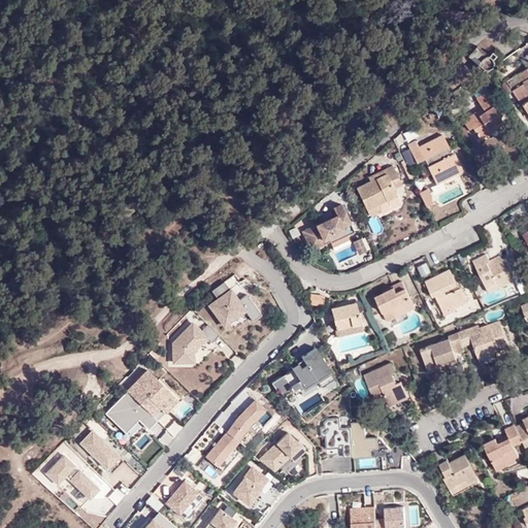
[(510,89),(527,112),(527,111),(527,64),(505,79),(510,86),(521,78),(523,80),(510,89)]
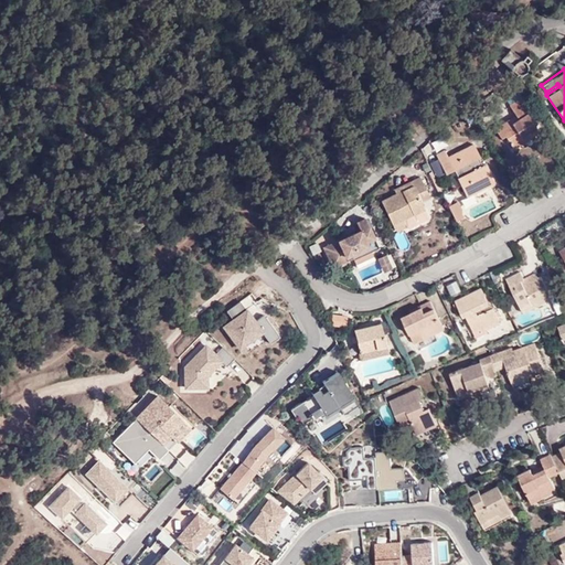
[(513,150),(524,142),(521,138),(535,129),(532,123),(536,120),(522,98),(509,107),(515,116),(494,129),(501,140),(504,138),(513,150)]
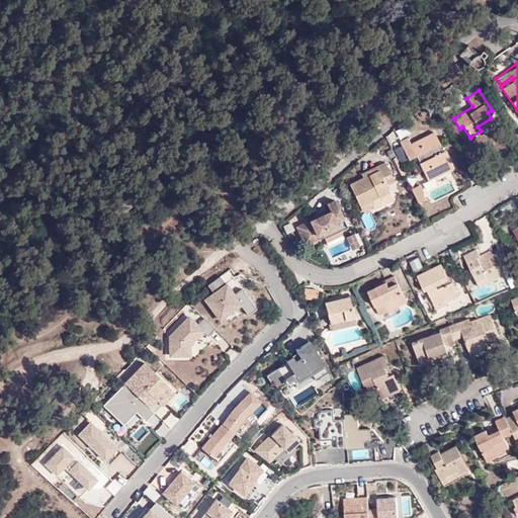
[(478,126),(481,131),(494,121),(491,118),(478,126)]
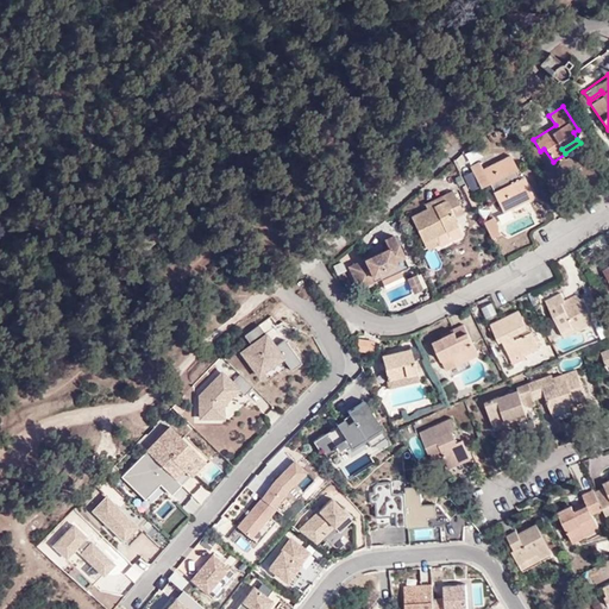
[(488,186),(497,205),(506,200),(509,208),(521,202),(522,206),(534,201),(523,181),(520,182),(515,174),(519,171),(512,159),(483,170),(481,164),(469,169),(479,189),(488,186)]
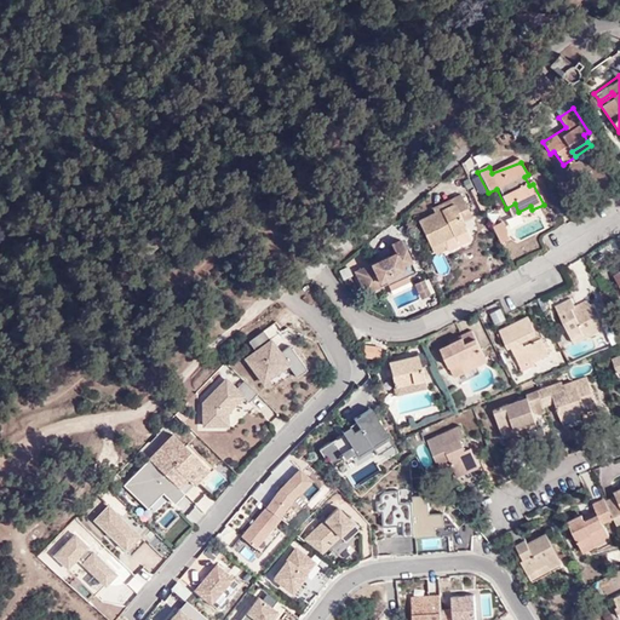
[(452,206),(435,214),(418,220),(431,248),(466,231),(461,223),(474,218),(461,194),(449,200),(452,206)]
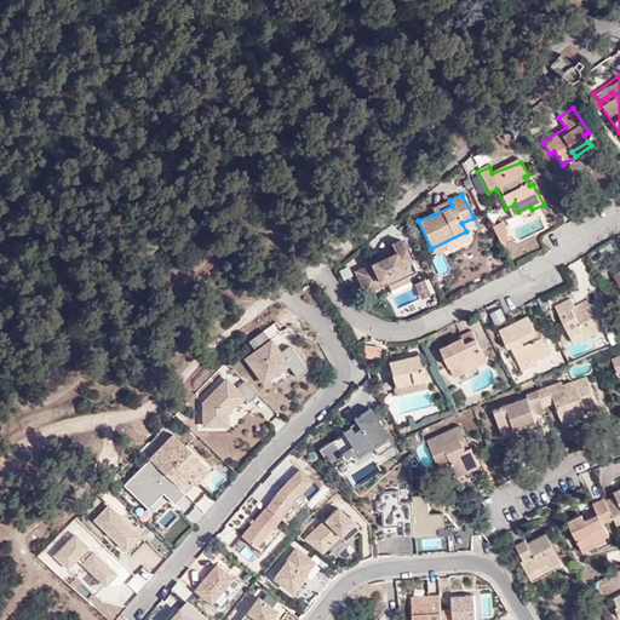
[(431,208),(435,214),(452,206),(449,200),(431,208)]
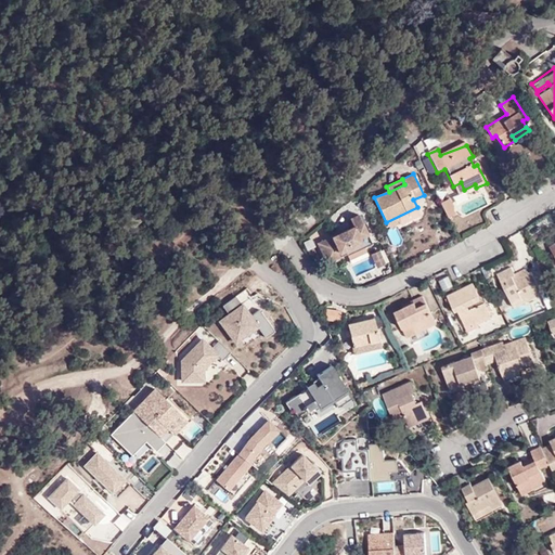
[(461,182),(453,186),(459,197),(476,188),(475,184),(464,190),(461,182)]
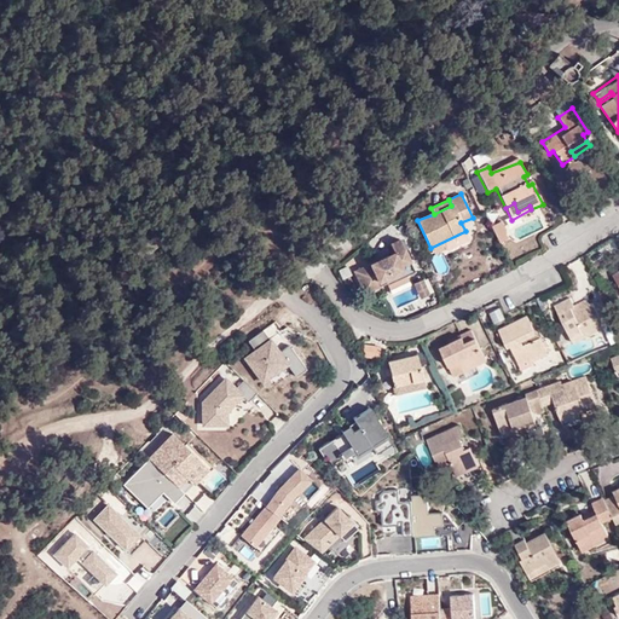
[(466,231),(431,248),(432,252),(452,241),(453,244),(468,237),(466,231)]
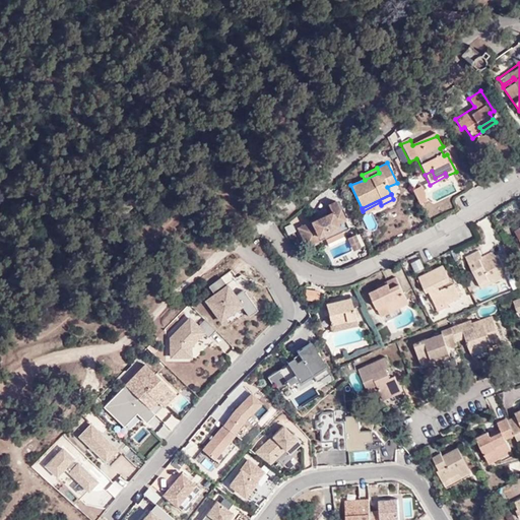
[(329,245),(343,239),(340,231),(346,228),(334,200),(327,204),(330,212),(298,226),(302,237),(304,236),(308,244),(324,236),(329,245)]
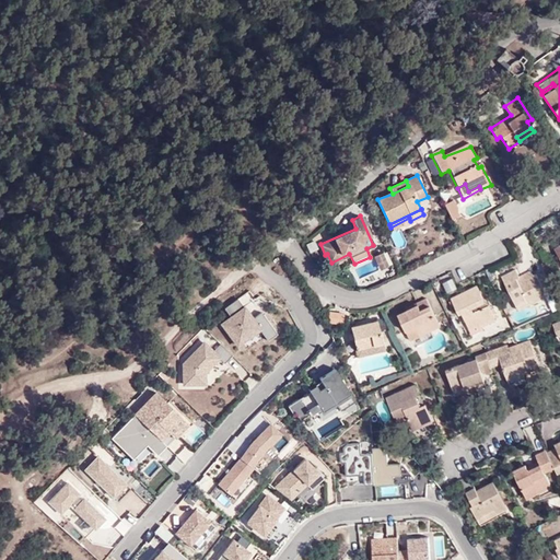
[(317,248),(313,241),(305,244),(308,253),(317,248)]
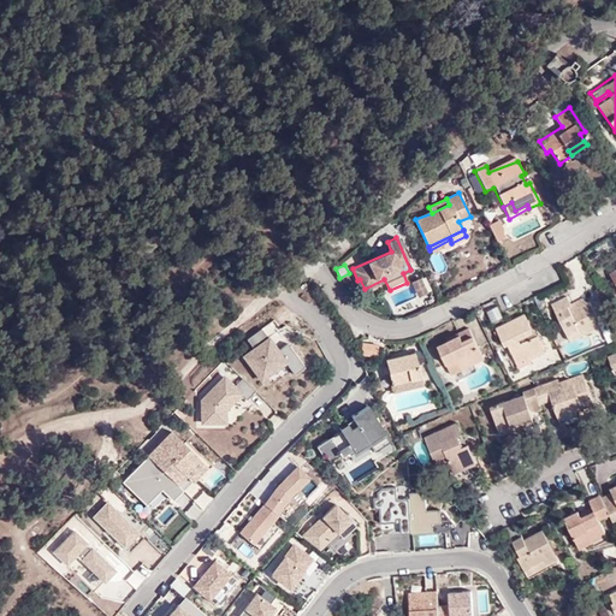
[(421,278),(412,282),(418,296),(427,292),(421,278)]
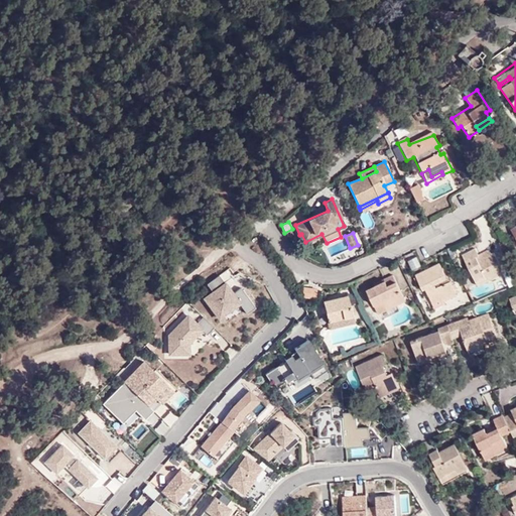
[(462,253),(477,284),(504,271),(494,251),(487,255),(484,251),(479,254),(476,247),(462,253)]
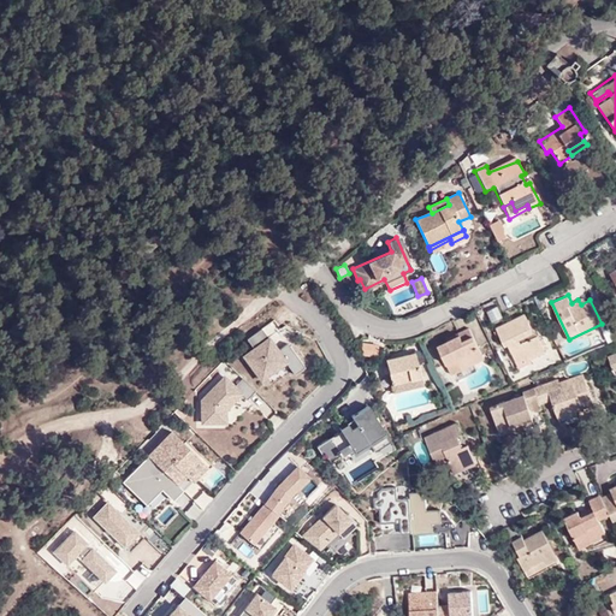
[(514,361),(542,349),(535,338),(529,342),(527,335),(531,332),(523,314),(501,325),(502,327),(496,331),(502,345),(504,344),(514,361)]
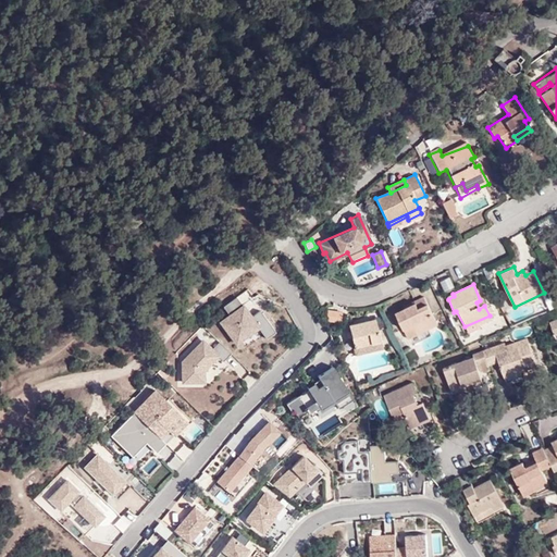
[(423,297),(413,301),(416,305),(407,310),(396,314),(409,339),(438,325),(423,297)]
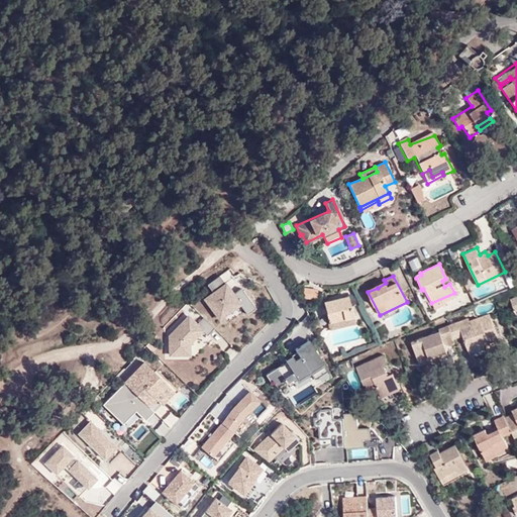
[(227,280),(203,295),(218,318),(241,300),(227,280)]
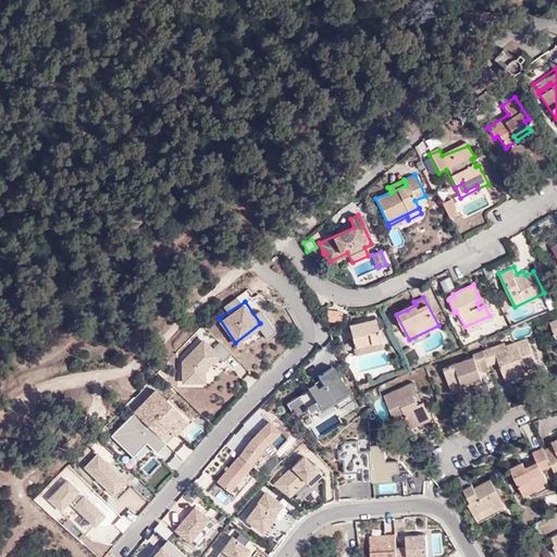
[(341,323),(342,314),(326,310),(325,320),(341,323)]
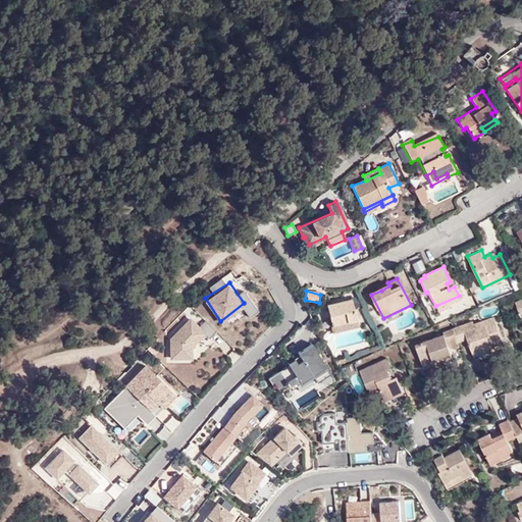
[(461,301),(459,296),(435,306),(427,292),(425,293),(423,294),(433,314),(461,301)]
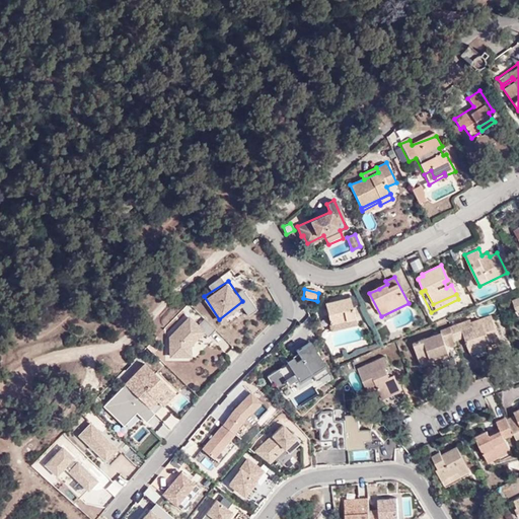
[(518,294),(508,299),(514,313),(518,311),(518,294)]
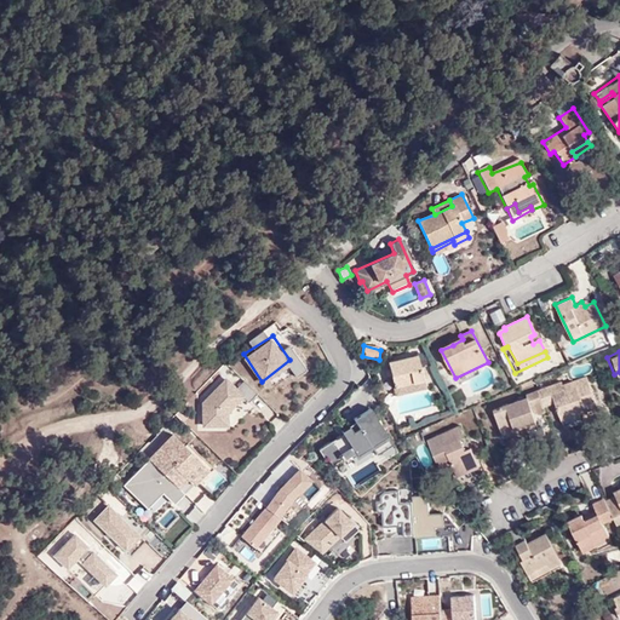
[(423,388),(417,356),(389,362),(394,394),(423,388)]
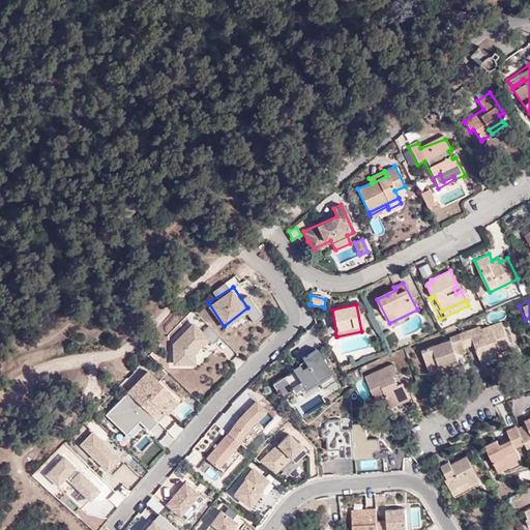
[(193,319),(172,340),(170,362),(197,361),(198,350),(211,335),(193,319)]
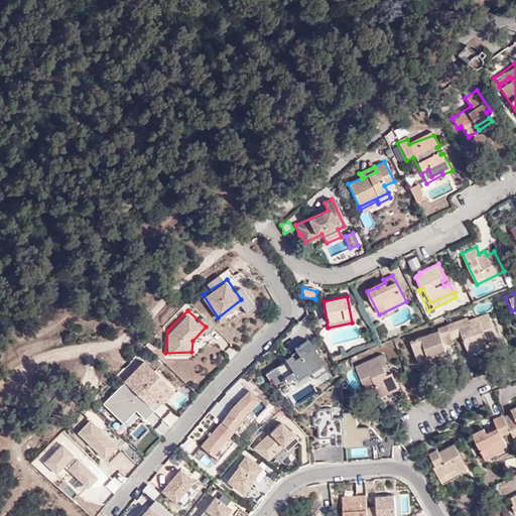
[(465,315),(445,325),(449,333),(452,339),(462,335),(466,345),(484,336),(486,339),(495,335),(486,312),(468,320),(465,315)]
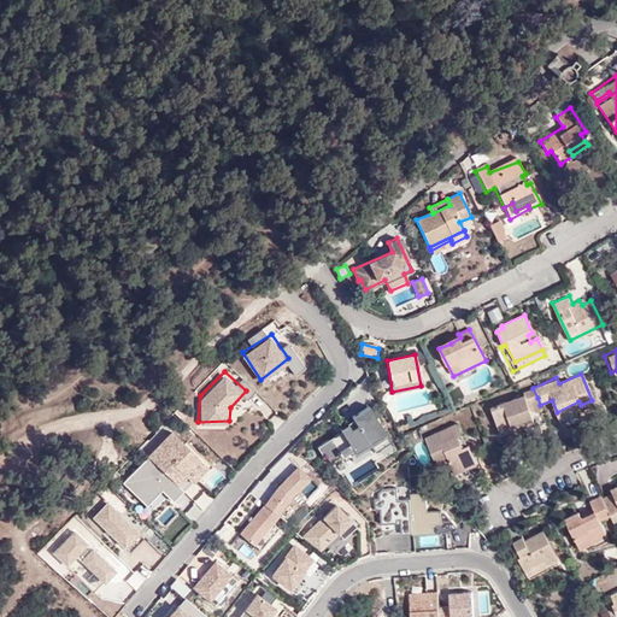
[(538,398),(533,388),(521,394),(523,398),(482,416),(491,434),(504,427),(506,430),(532,417),(528,411),(524,404),(538,398)]
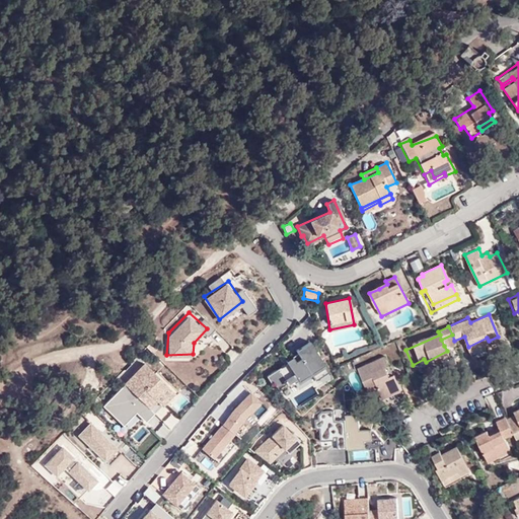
[(444,346),(454,341),(452,335),(441,340),(444,346)]
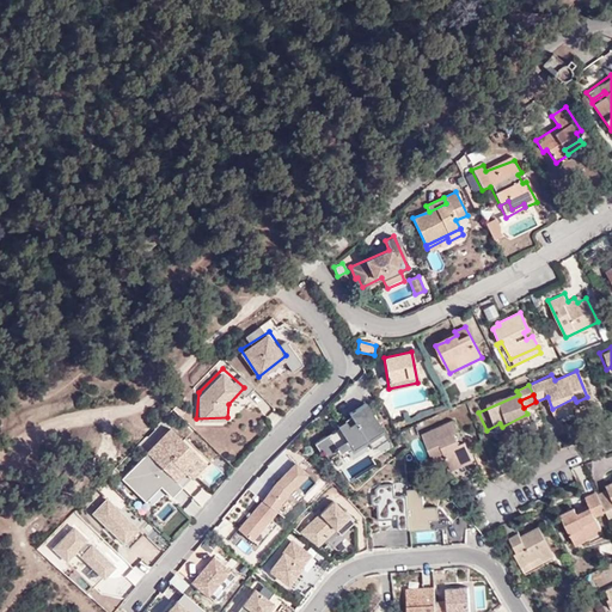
[(342,428),(322,441),(326,450),(329,448),(334,457),(346,450),(348,453),(373,438),(377,445),(393,434),(372,401),(355,410),(357,414),(352,418),(355,426),(348,430),(344,433),(342,428)]
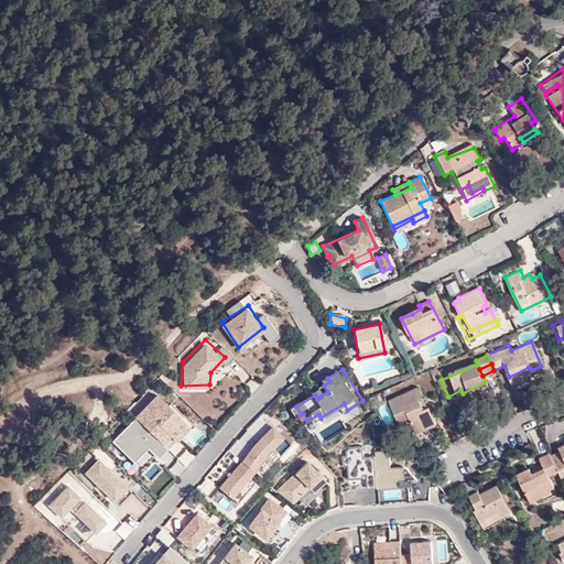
[(488,387),(486,381),(463,393),(461,390),(448,397),(451,403),(488,387)]
